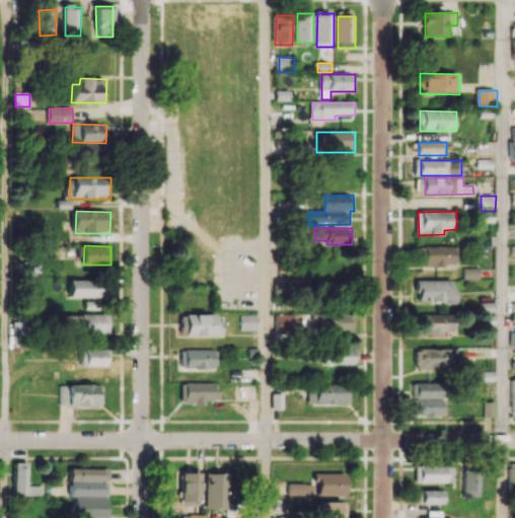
[(423,268),(447,268),(447,264),(459,264),(459,247),(423,247),(423,268)]
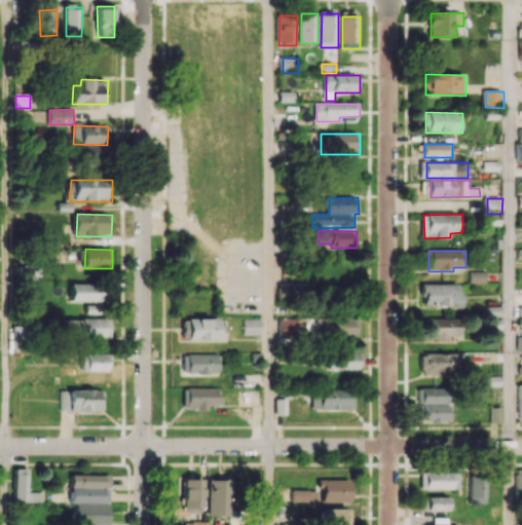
[(489,273),(473,272),(473,284),(488,284),(489,273)]
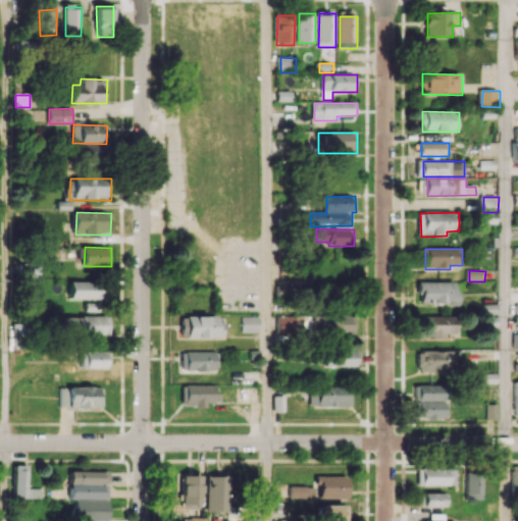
[(279,297),(313,296),(312,280),(278,281),(279,297)]
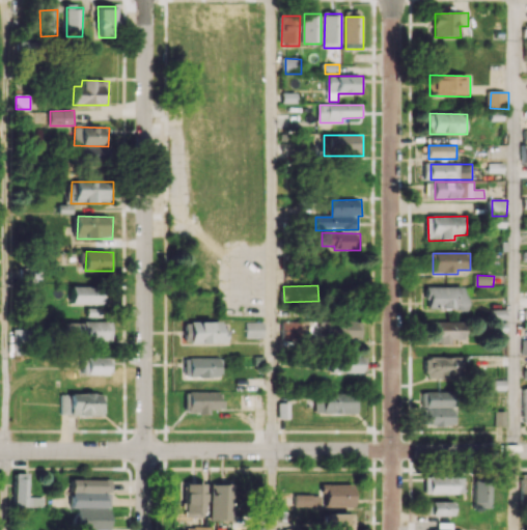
[(74,305),(106,305),(106,287),(74,286),(74,305)]
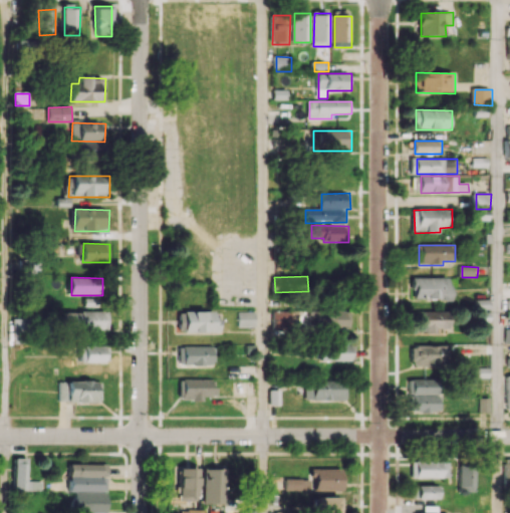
[(452,278),(416,278),(416,299),(452,299),(452,278)]
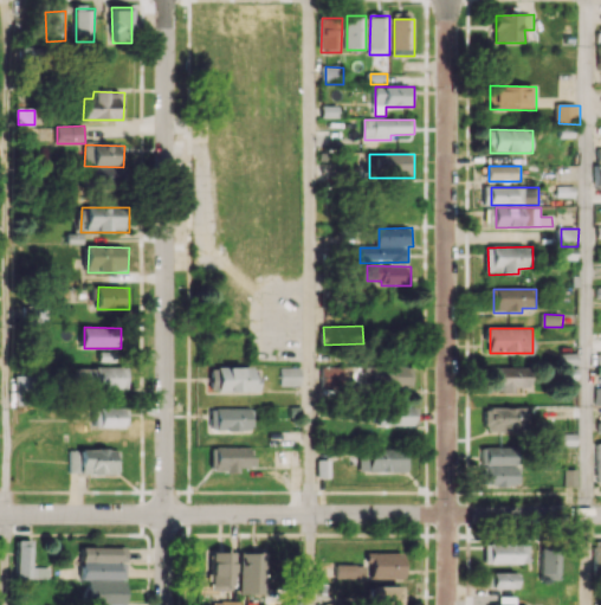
[(323,386),(346,386),(347,368),(323,367),(323,386)]
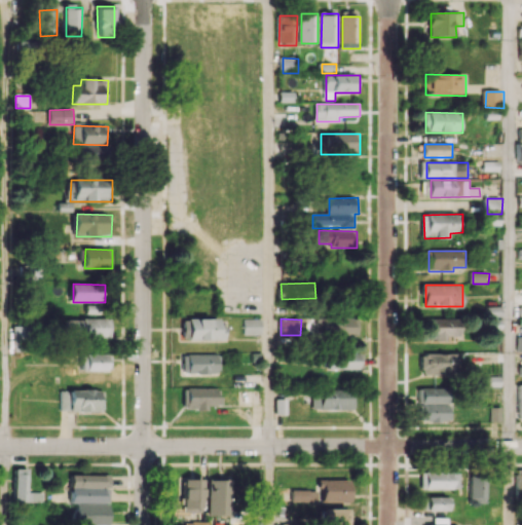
[(358,336),(358,320),(333,319),(332,335),(358,336)]
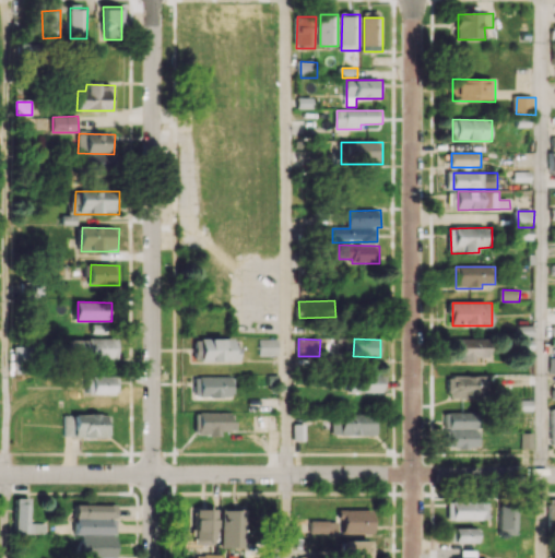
[(491,340),(455,339),(455,364),(477,364),(477,357),(489,358),(491,340)]
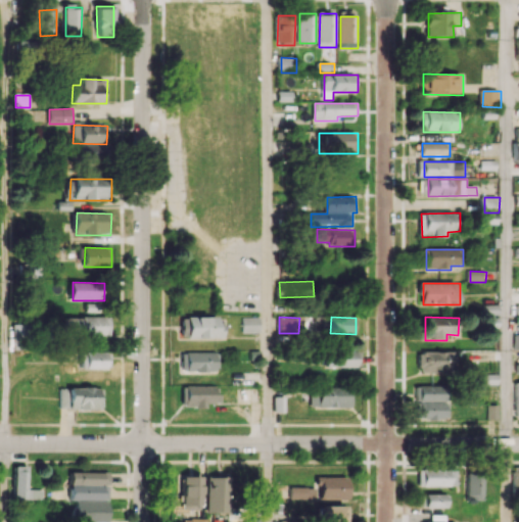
[(112,336),(112,318),(62,318),(61,336),(112,336)]
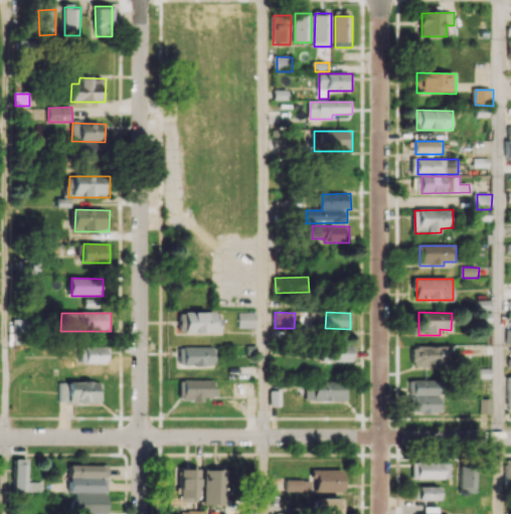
[(180,313),(180,332),(218,333),(218,313),(180,313)]
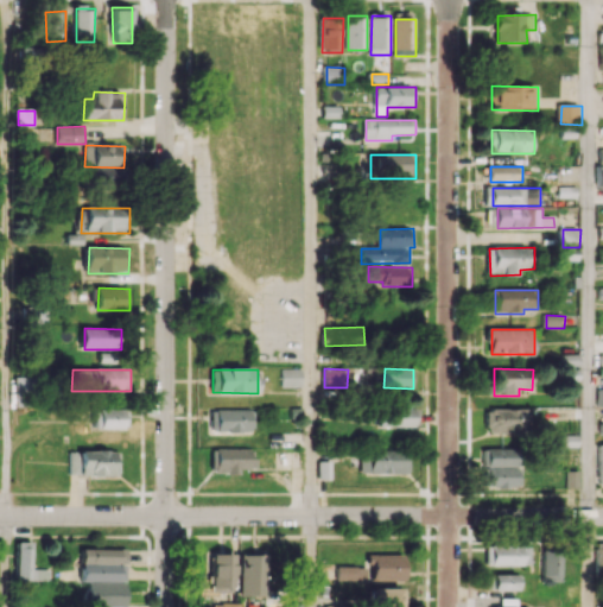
[(284,371),(284,387),(304,387),(304,370),(284,371)]
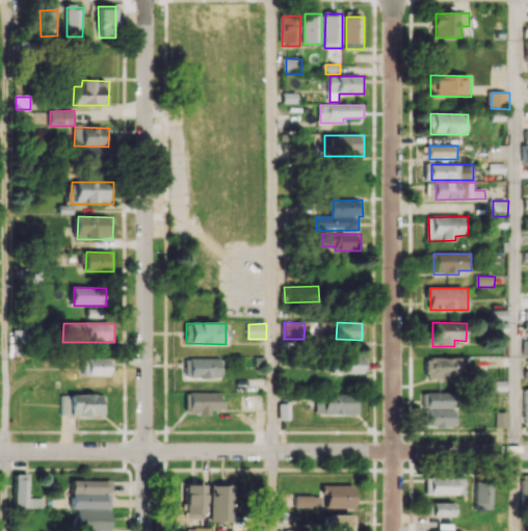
[(334,356),(333,374),(366,375),(367,357),(334,356)]
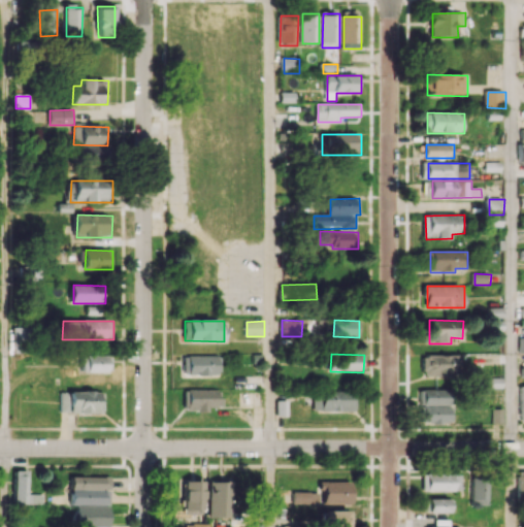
[(84,372),(113,373),(115,356),(85,355),(84,372)]
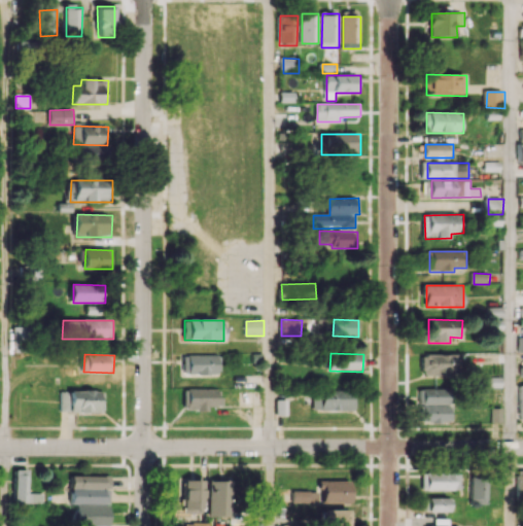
[(222,355),(185,356),(185,375),(222,374),(222,355)]
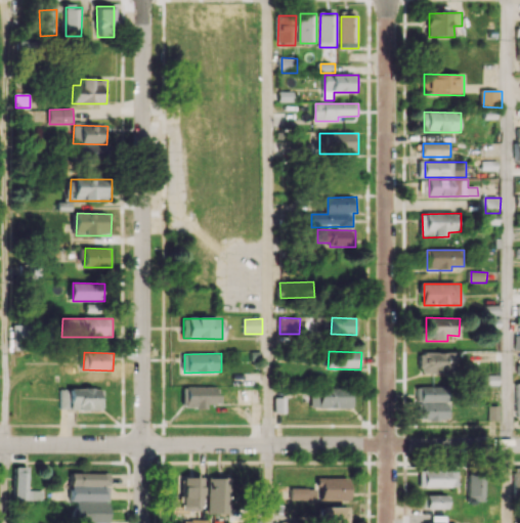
[(422,353),(422,374),(460,375),(460,353),(422,353)]
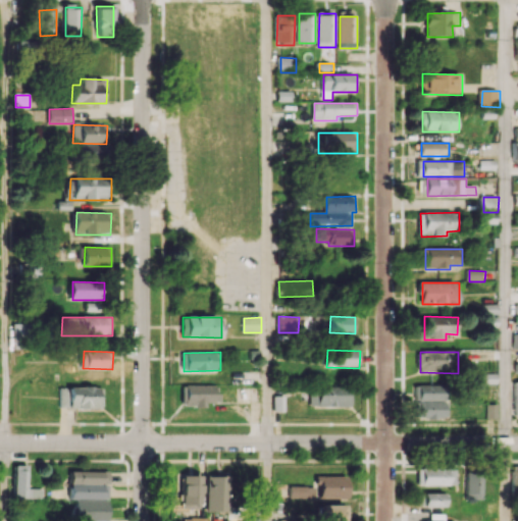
[(208,407),(208,403),(221,403),(221,386),(184,385),(184,407),(208,407)]
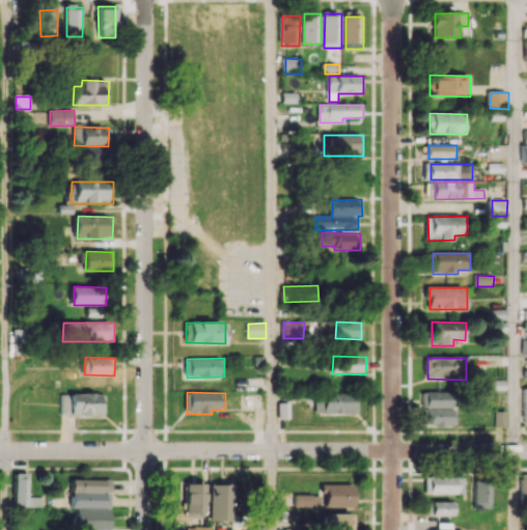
[(424,426),(455,426),(455,393),(424,392),(424,426)]
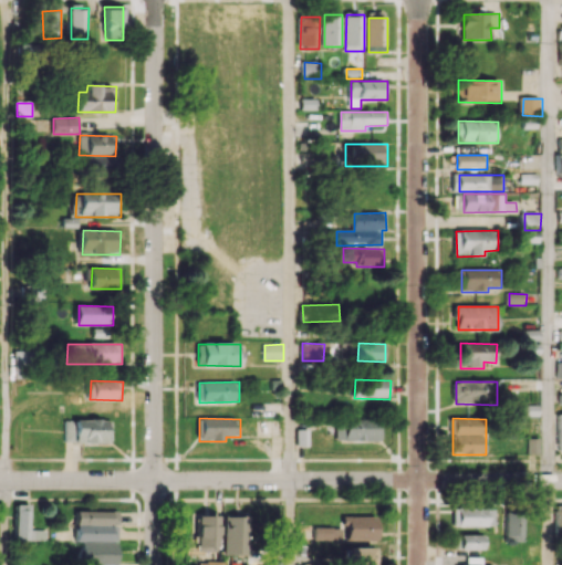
[(383,420),(339,419),(339,440),(382,442),(383,420)]
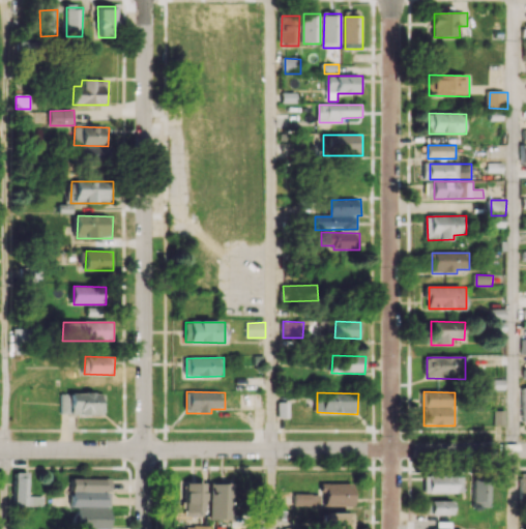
[(63,415),(106,415),(106,393),(63,393),(63,415)]
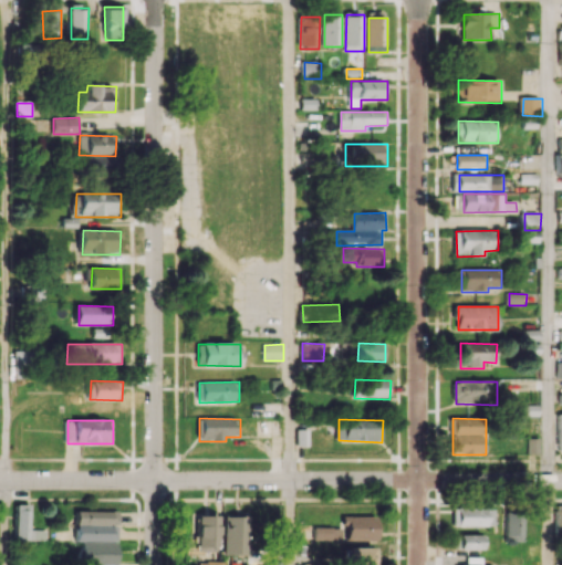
[(530,454),(542,454),(542,439),(531,438),(530,454)]
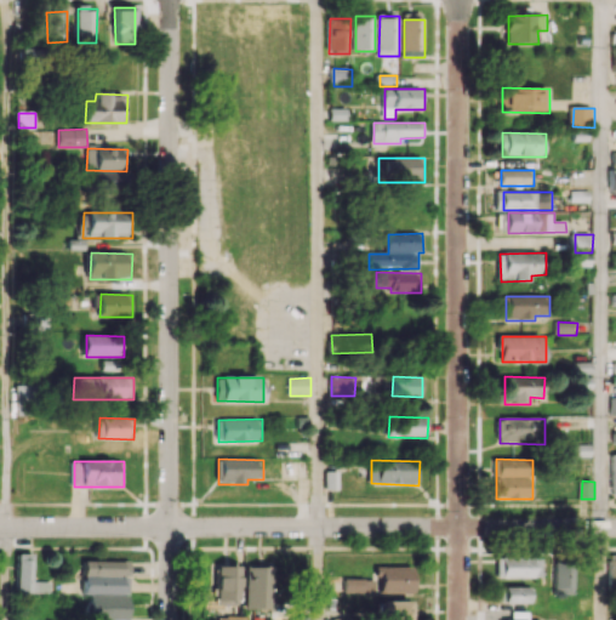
[(21,595),(53,595),(53,582),(36,582),(36,555),(21,555),(21,595)]
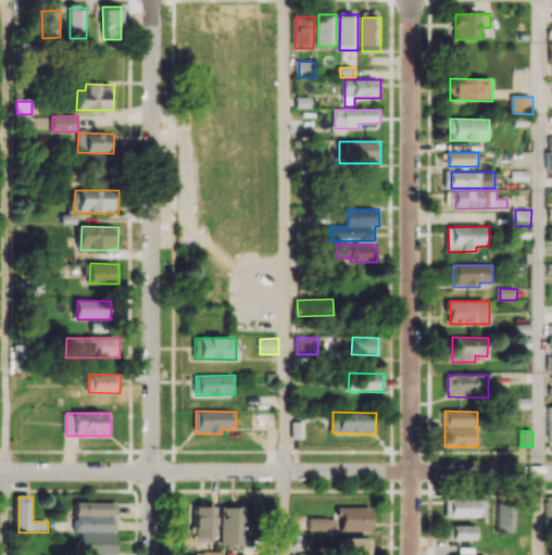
[(448,501),(448,517),(487,518),(487,501),(448,501)]
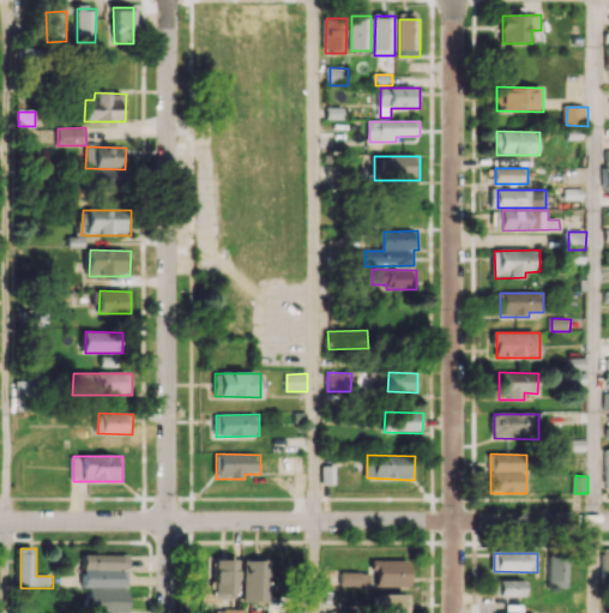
[(131,556),(84,556),(84,588),(130,589),(131,556)]
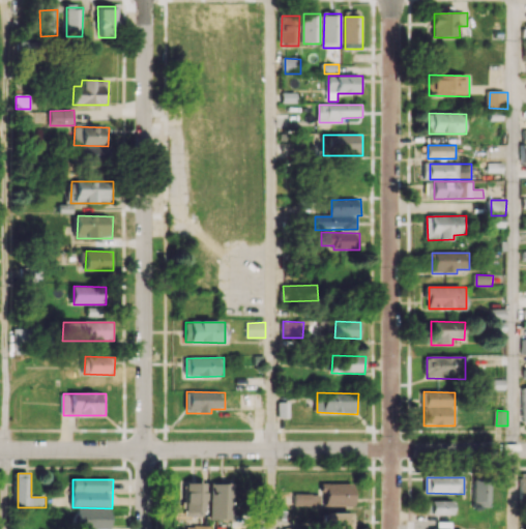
[(207,483),(185,483),(185,517),(206,518),(207,483)]
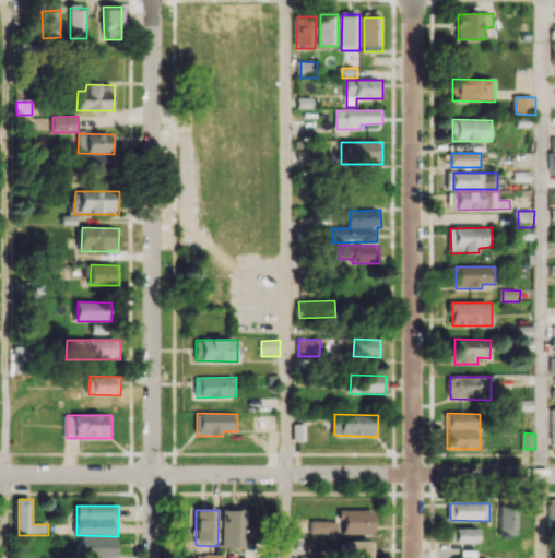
[(224,548),(248,549),(249,511),(224,510),(224,548)]
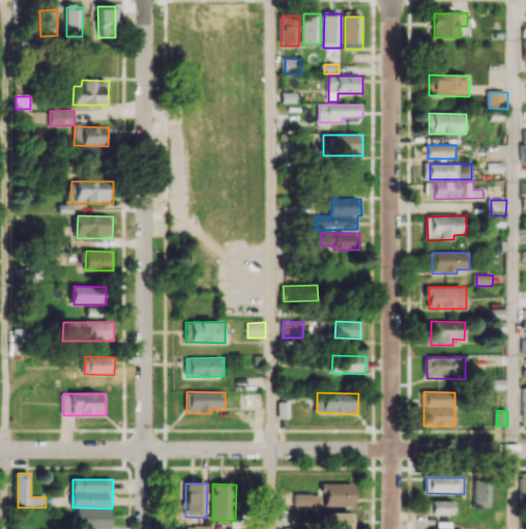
[(491,508),(491,485),(475,483),(474,507),(491,508)]
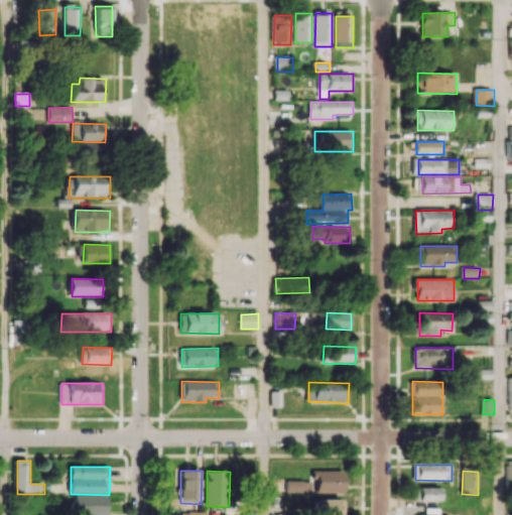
[(344,472),(313,472),(313,481),(288,481),(288,493),(315,493),(315,494),(344,493),(344,472)]
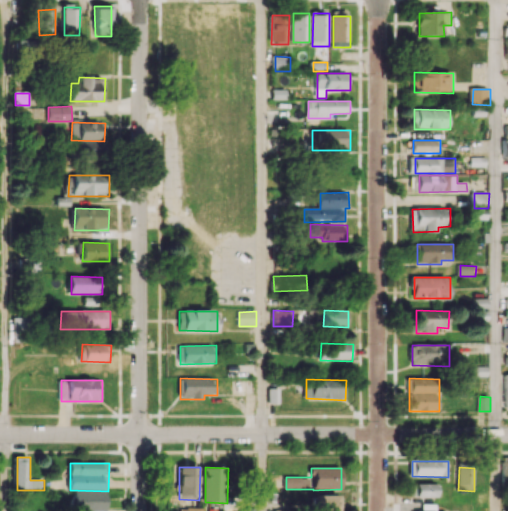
[(440,497),(440,484),(417,484),(417,497),(440,497)]
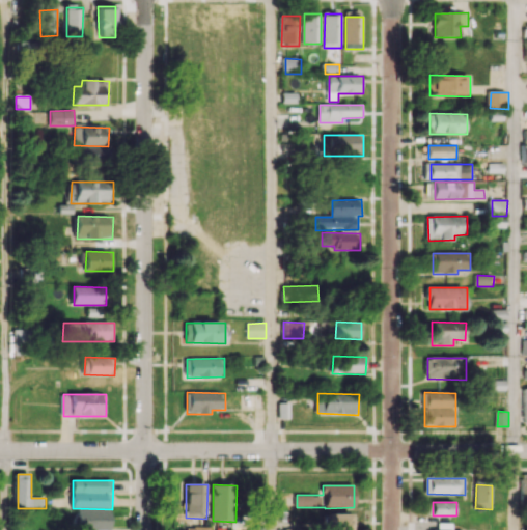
[(110,529),(111,510),(78,509),(77,529),(110,529)]
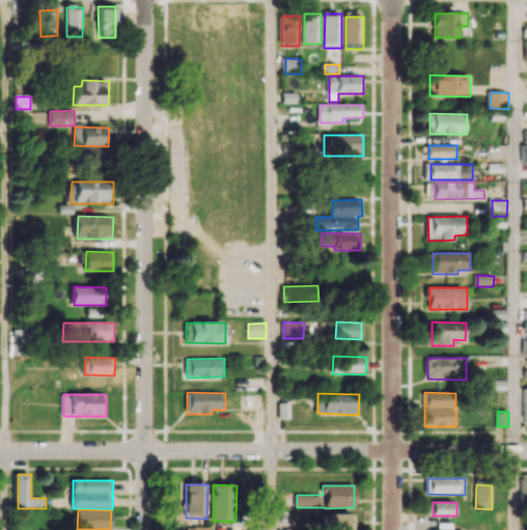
[(351,529),(352,514),(327,514),(326,529),(351,529)]
